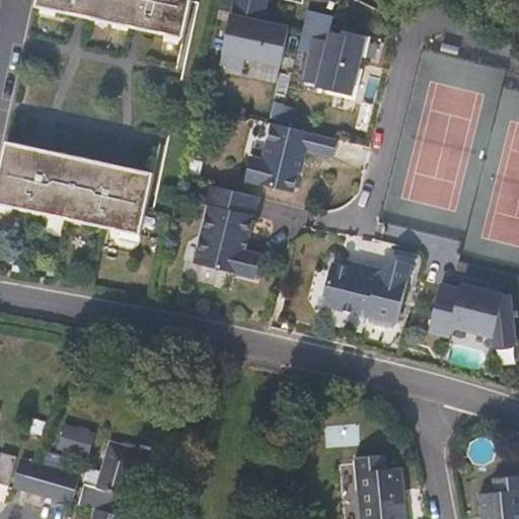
[(36,0),(36,7),(183,39),(192,0),(36,0)]
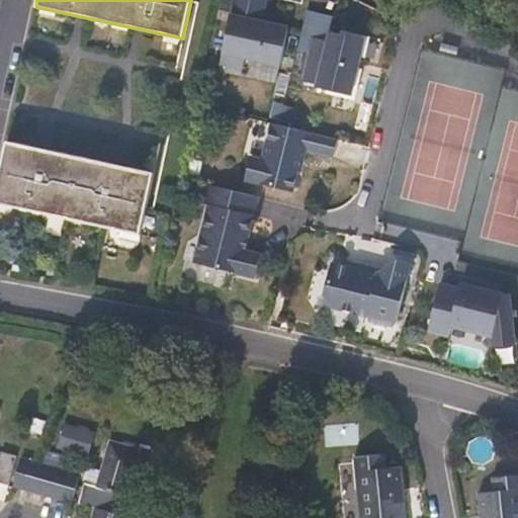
[(263,23),(267,0),(234,0),(222,61),(244,66),(246,59),(281,67),(289,28),(263,23)]
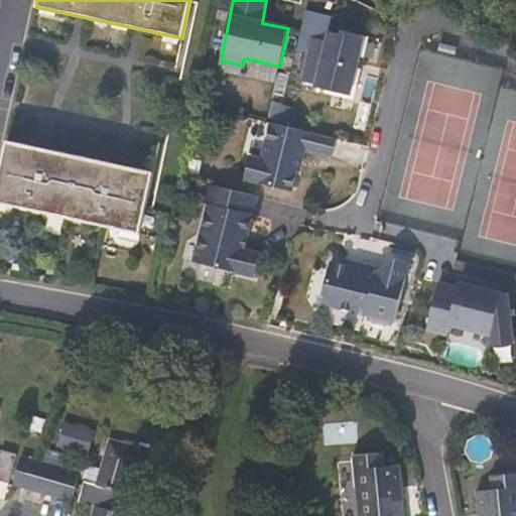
[(351,95),(363,40),(365,36),(340,30),(339,34),(329,32),(327,42),(312,39),(302,81),(316,85),(316,87),(351,95)]
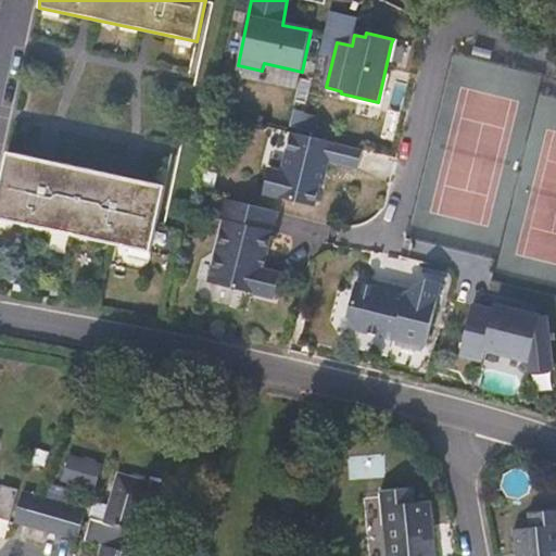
[(363,150),(291,133),(281,173),(269,169),(263,194),(315,206),(320,184),(323,185),(328,162),(358,169),(363,150)]
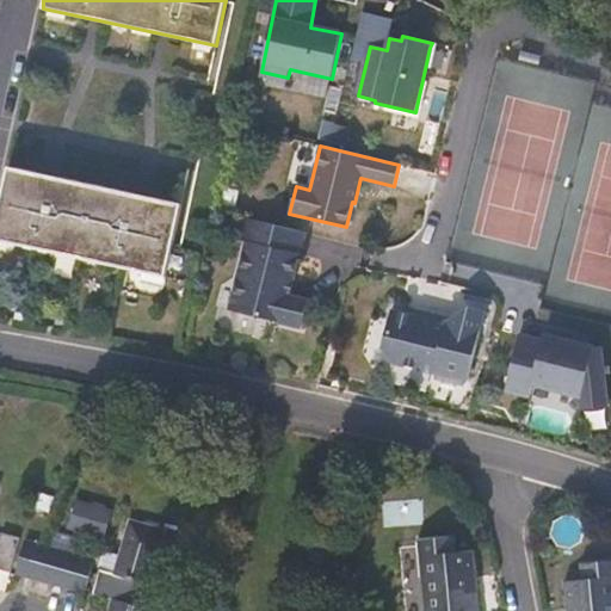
[(181,204),(8,166),(0,205),(0,240),(165,277),(181,204)]
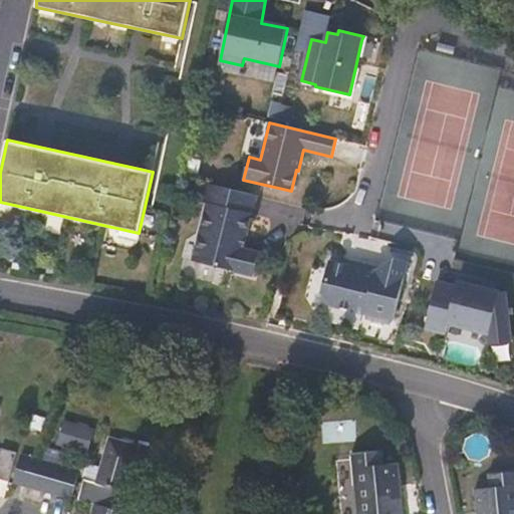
[(259,254),(243,250),(246,237),(257,197),(207,185),(203,204),(207,205),(193,263),(254,277),(259,254)]
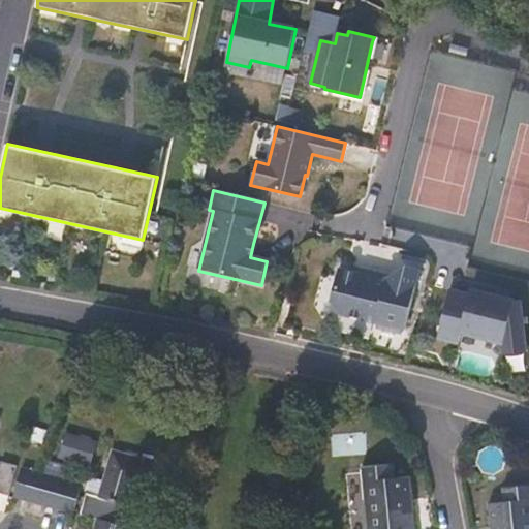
[(361,274),(339,269),(332,303),(339,314),(407,331),(421,269),(407,266),(386,277),(386,279),(374,275),(362,272),(361,274)]
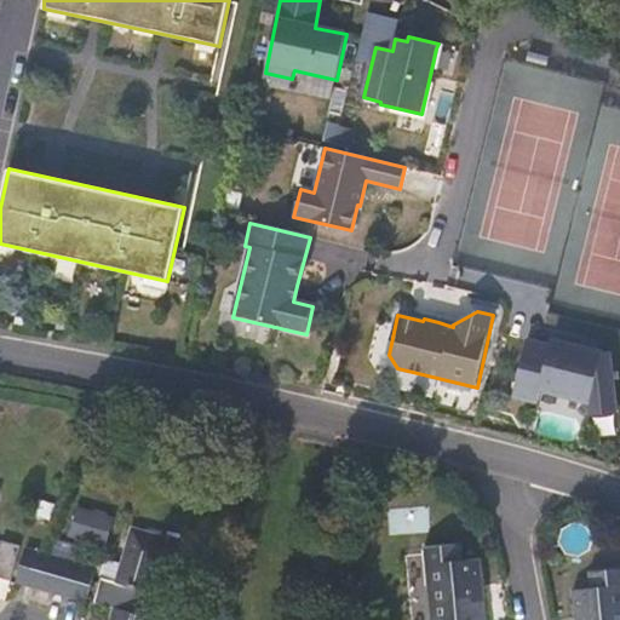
[(601,343),(523,326),(509,392),(534,399),(538,384),(589,395),(601,343)]
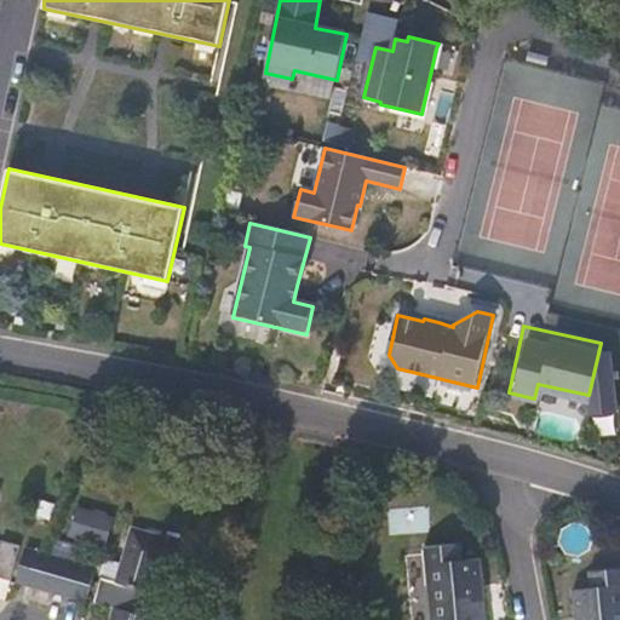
[(55,505),(38,500),(33,515),(49,520),(55,505)]
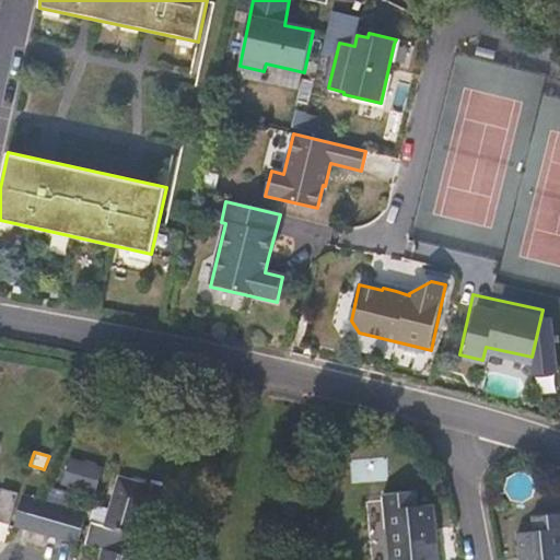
[(70,461),(63,483),(95,492),(103,469),(70,461)]
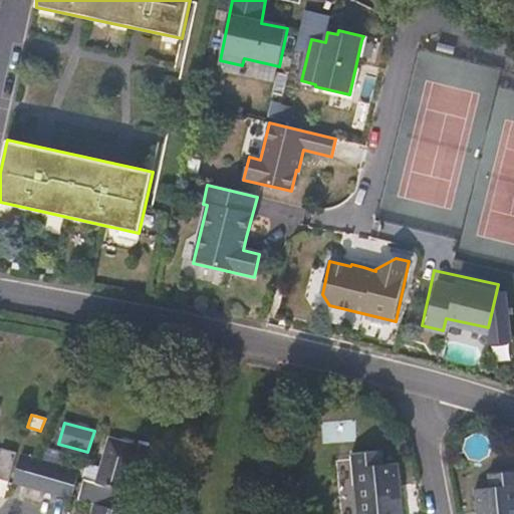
[(92,506),(90,513),(126,513),(133,494),(127,492),(140,446),(108,437),(100,468),(86,464),(76,501),(92,506)]
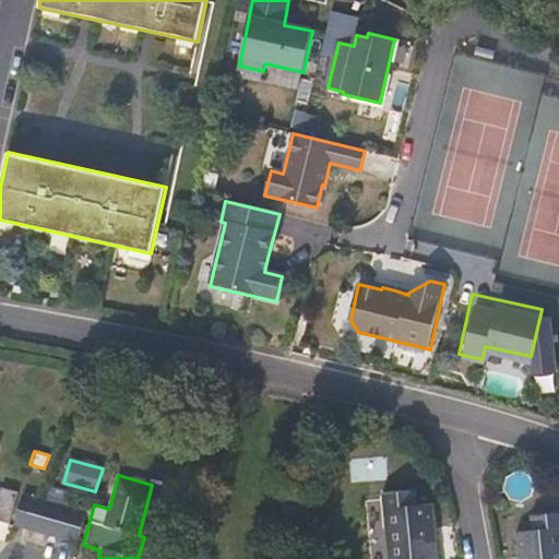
[(24,494),(14,526),(78,545),(87,512),(67,507),(70,491),(49,485),(45,500),(24,494)]
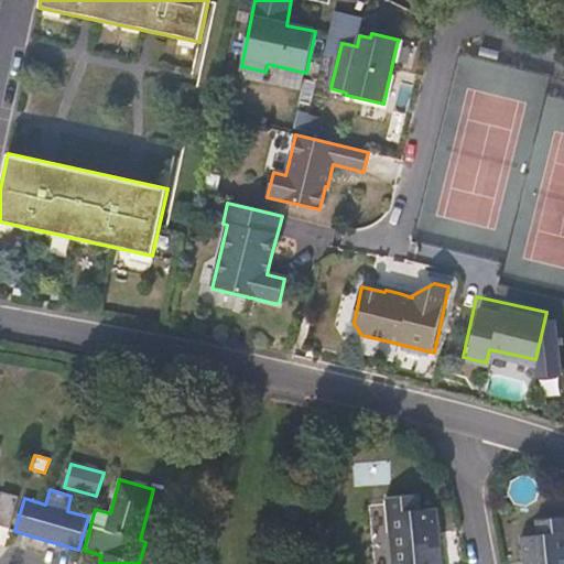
[(0,525),(10,529),(19,497),(2,492),(0,498),(0,525)]
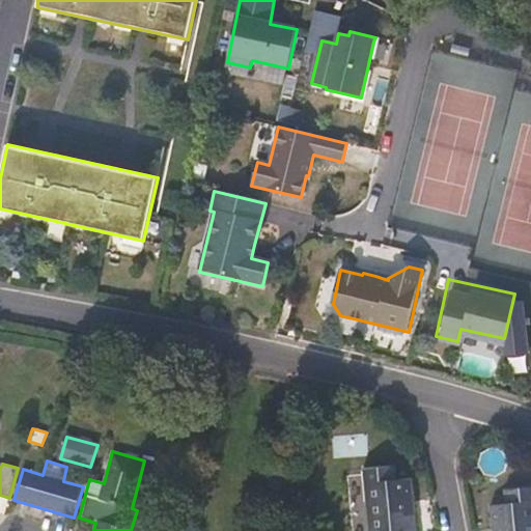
[(416,530),(415,510),(414,503),(411,479),(396,480),(395,467),(363,470),(366,503),(351,505),(353,530),(416,530)]
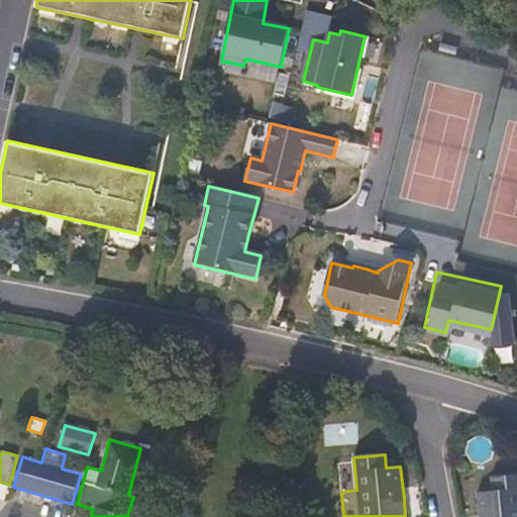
[(516,516),(516,474),(491,477),(493,491),(478,492),(480,516),(516,516)]
